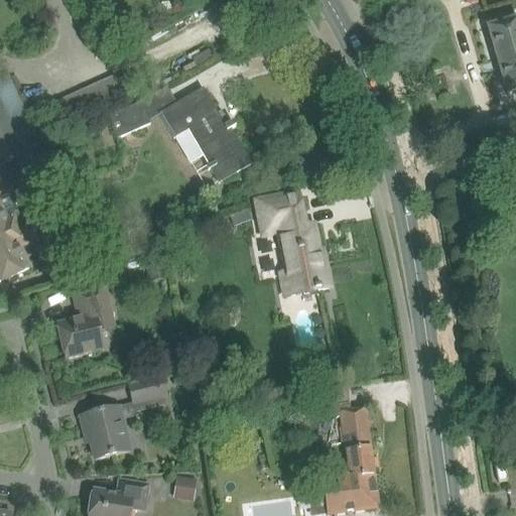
[(515,19),(488,28),(506,94),(515,90),(515,19)]
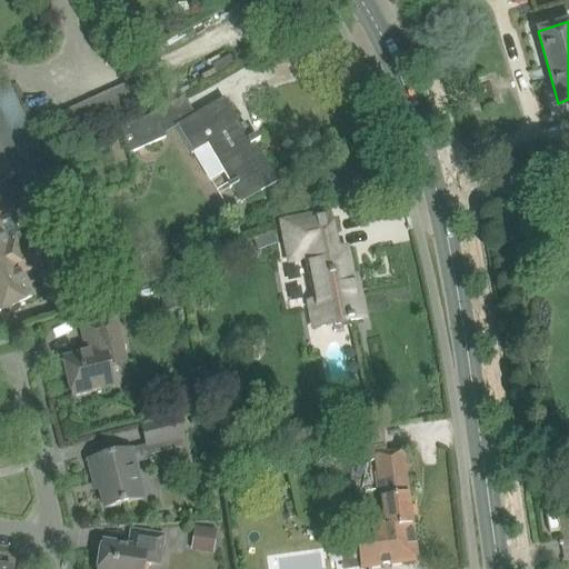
[(112,27),(95,37),(107,58),(125,48),(112,27)]
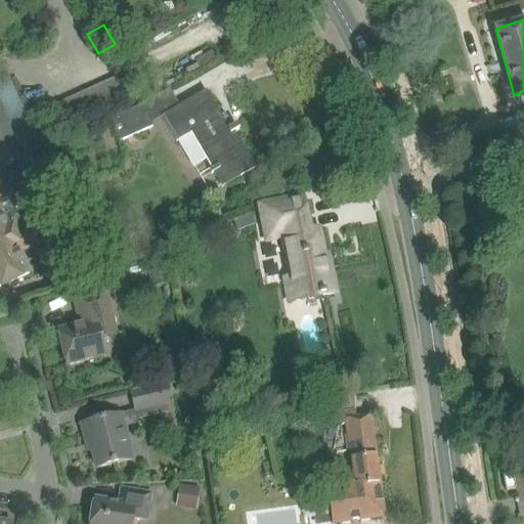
[(212,48),(197,58),(198,60),(203,69),(218,59),(212,48)]
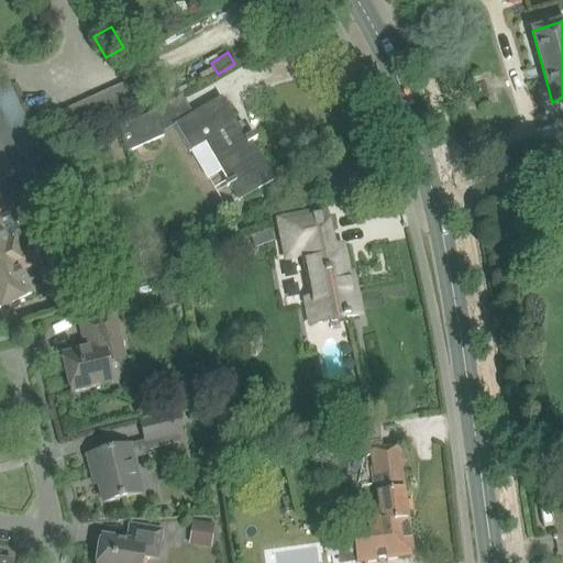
[(0,181),(15,175),(17,177),(35,169),(34,166),(45,162),(10,83),(0,87),(0,181)]
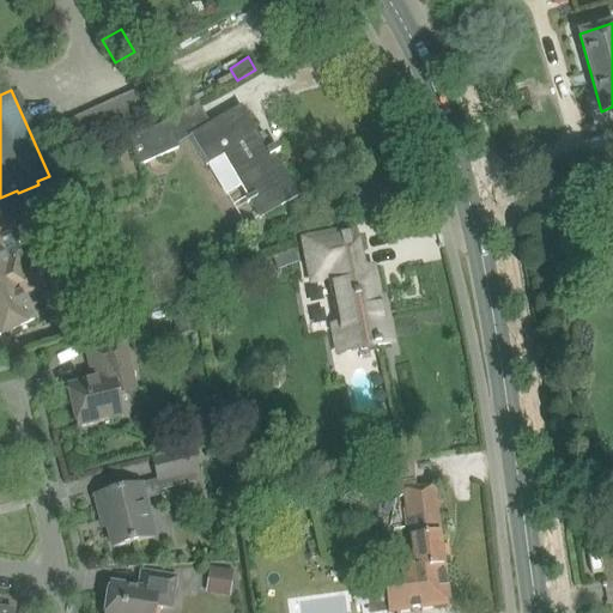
[(210,125),(190,135),(192,138),(207,165),(210,164),(226,195),(241,187),(249,202),(260,220),(298,199),(274,155),(280,151),(277,146),(267,151),(242,107),(222,119),(210,125)]
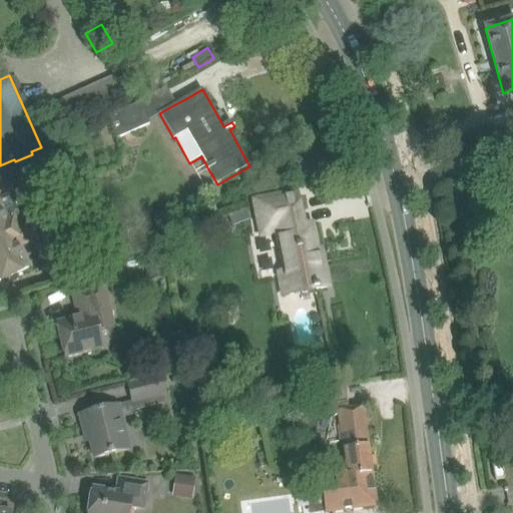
[(149,124),(140,103),(107,117),(116,139),(149,124)]
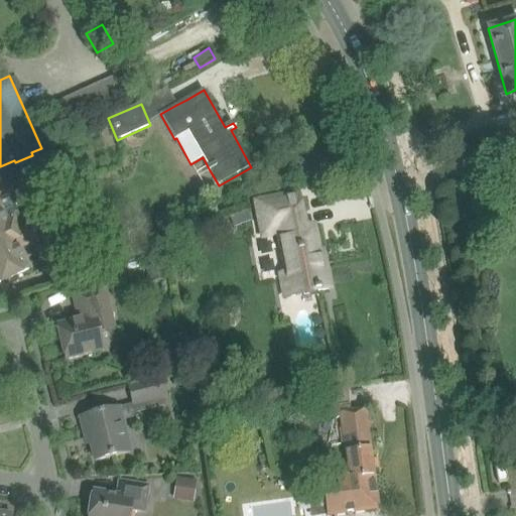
[(39,170),(32,155),(15,162),(22,177),(39,170)]
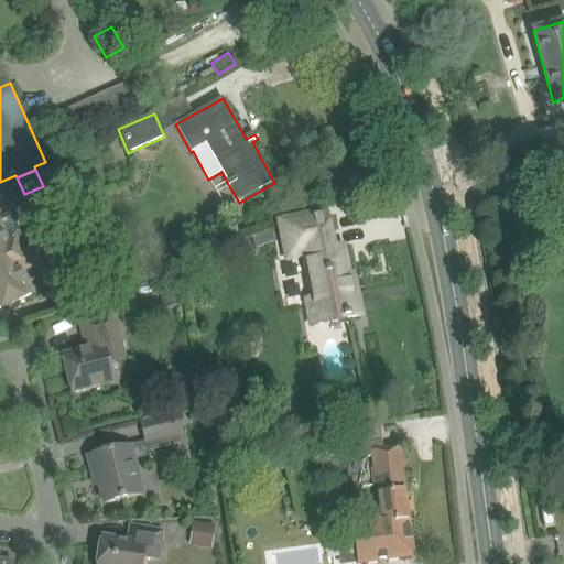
[(0,261),(34,245),(20,251),(14,240),(8,243),(0,227),(0,213),(11,208),(0,183),(0,261)]
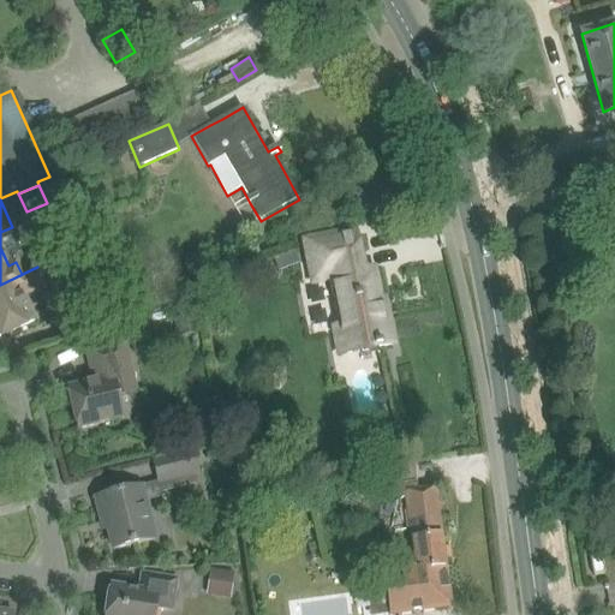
[(73,221),(63,239),(73,245),(83,228),(73,221)]
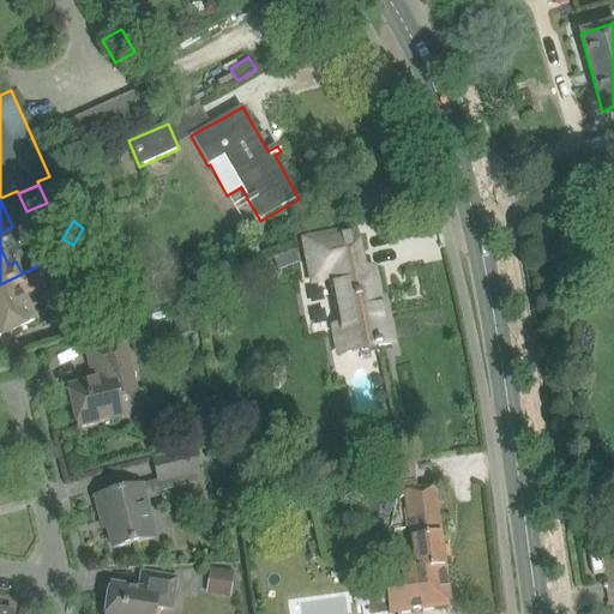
[(308,247),(302,248),(306,269),(309,287),(332,282),(345,353),(369,348),(391,344),(386,319),(383,320),(373,269),(365,270),(357,230),(307,240),(308,247)]
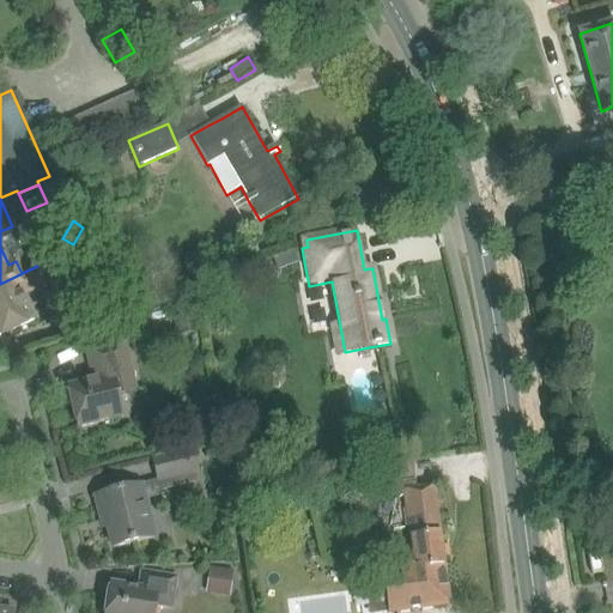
[(66,253),(53,258),(61,278),(74,272),(66,253)]
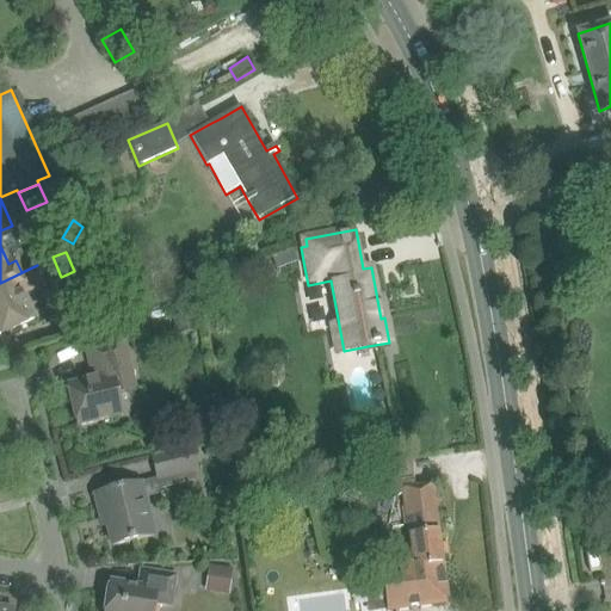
[(47,285),(37,265),(0,283),(0,335),(35,319),(24,296),(47,285)]
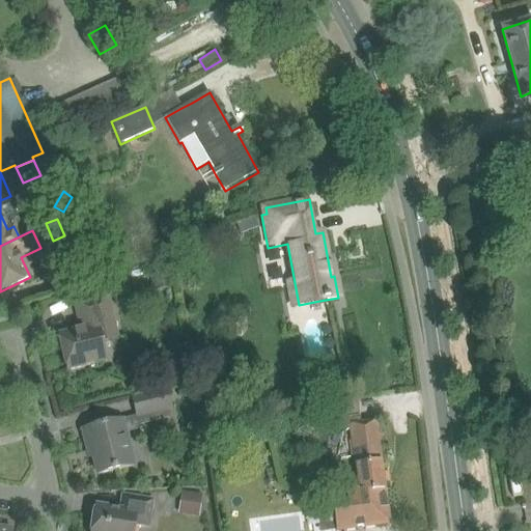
[(68,370),(88,366),(107,361),(103,343),(118,339),(108,296),(75,304),(79,320),(83,319),(86,329),(59,336),(68,370)]
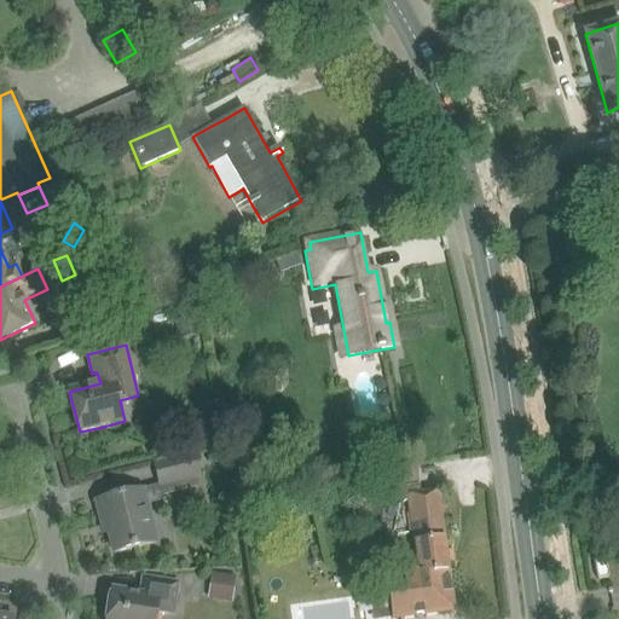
[(350,372),(363,420),(382,414),(376,393),(377,392),(371,366),(350,372)]
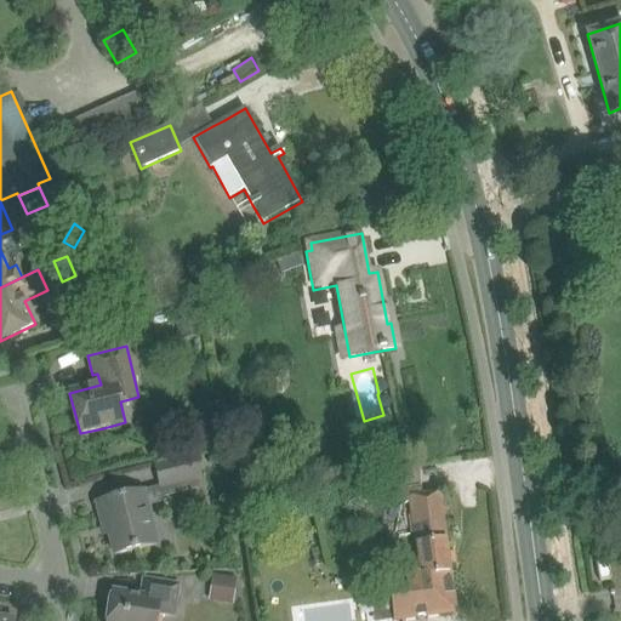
[(387,451),(371,454),(375,468),(389,465),(387,451)]
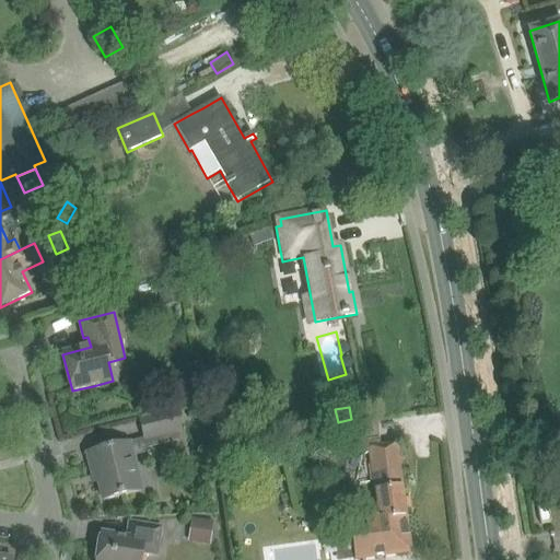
[(144,440),(181,430),(176,410),(139,420),(144,440)]
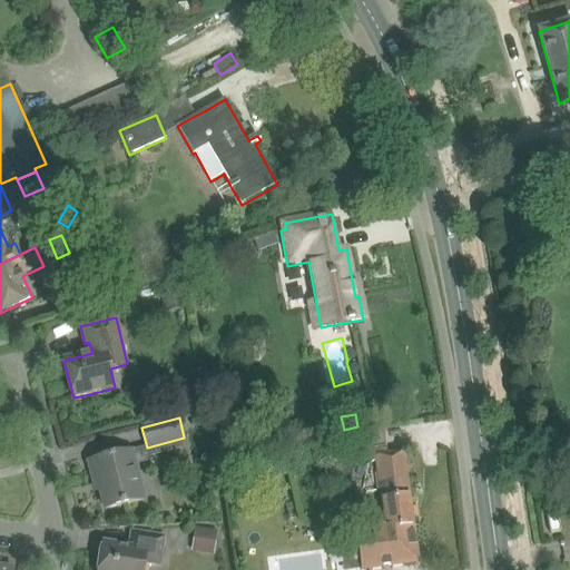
[(376,544),(359,547),(362,569),(418,561),(402,453),(403,453),(403,451),(386,453),(386,448),(370,450),(372,463),(375,462),(383,516),(385,527),(374,529),(375,539),(376,544)]
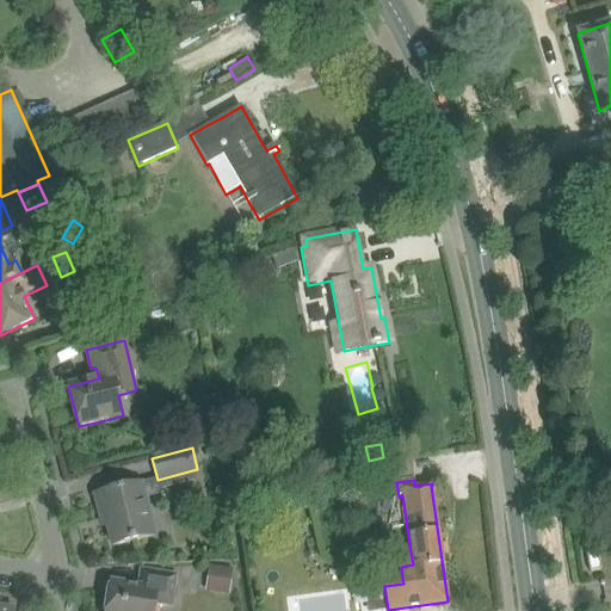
[(113,547),(136,541),(154,536),(141,483),(118,489),(96,495),(100,517),(105,516),(113,547)]
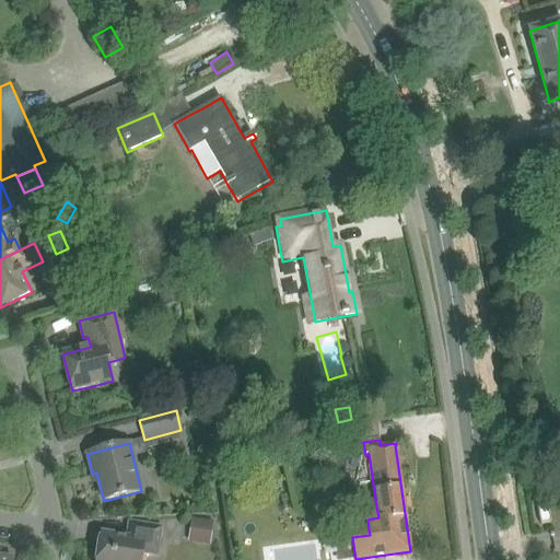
[(548,505),(537,508),(540,524),(551,523),(548,505)]
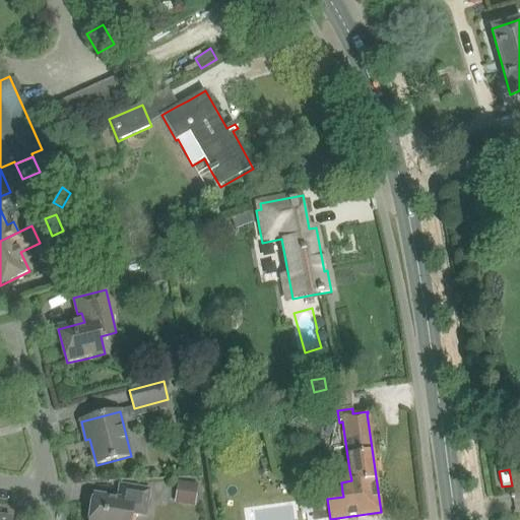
[(179,481),(175,503),(196,506),(199,484),(179,481)]
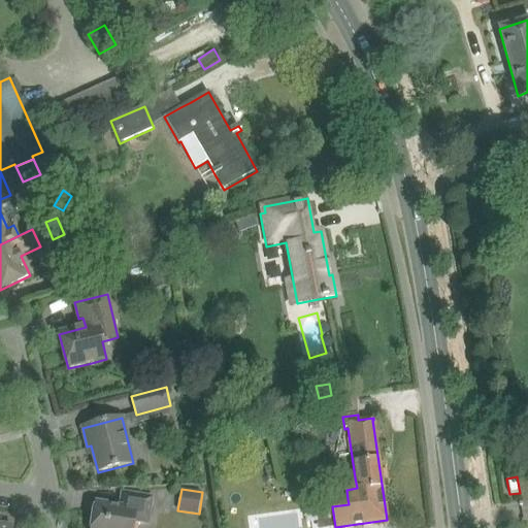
[(153,498),(142,496),(122,493),(120,507),(95,503),(91,527),(133,527),(134,522),(149,524),(153,498)]
